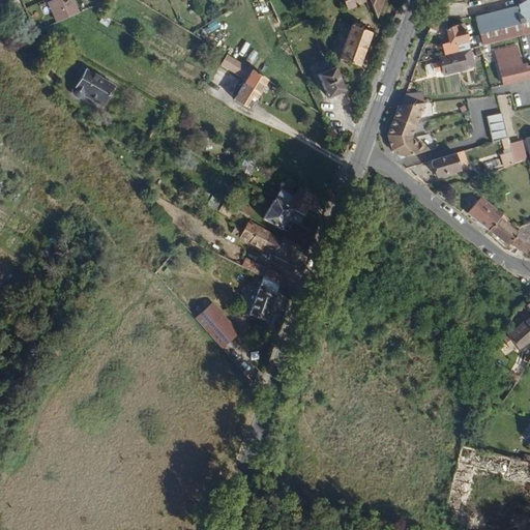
[(78,8),(74,0),(50,0),(56,17),(78,8)]
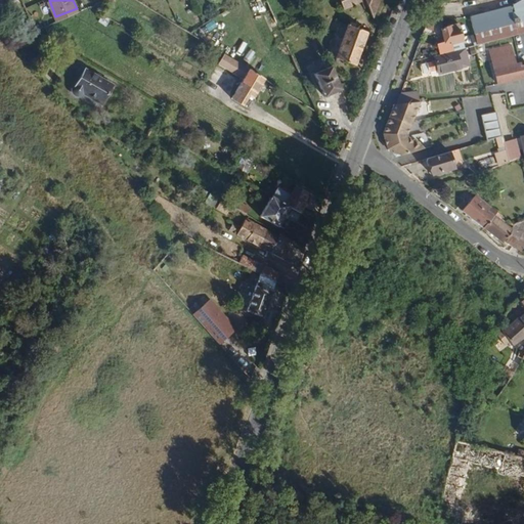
[(365,7),(361,0),(341,0),(347,14),(365,7)]
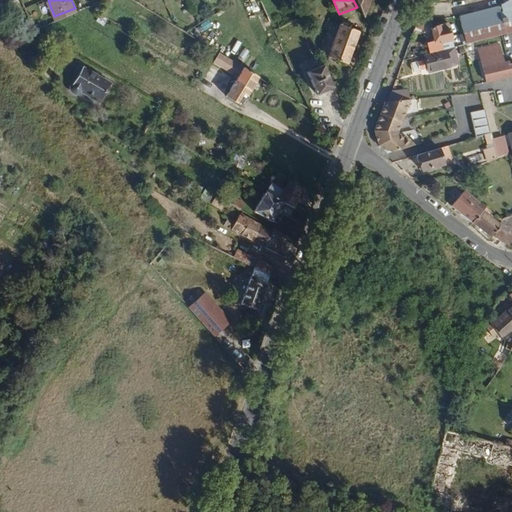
[(364,25),(373,0),(353,0),(357,7),(364,25)]
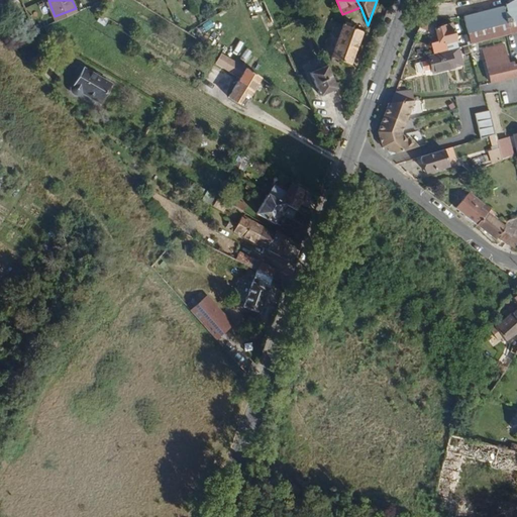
[(516,3),(510,9),(512,16),(510,16),(509,10),(467,18),(474,48),(516,36),(516,3)]
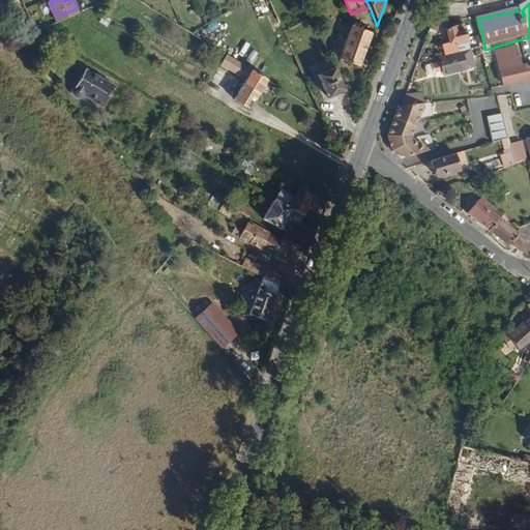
[(469,54),(464,28),(454,30),(455,33),(447,35),(449,49),(441,50),(443,60),(462,56),(469,54)]
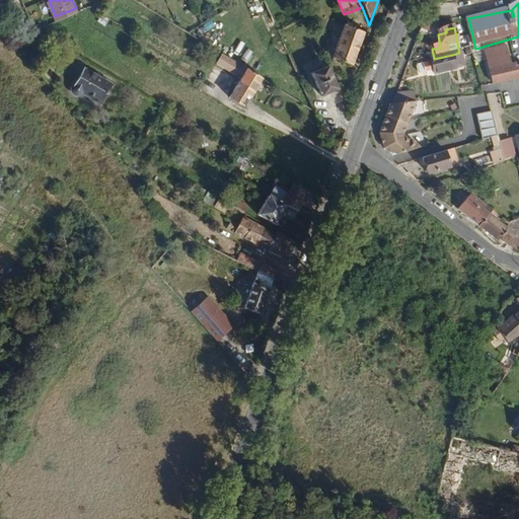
[(351,80),(367,38),(345,28),(332,62),(338,64),(337,69),(343,71),(341,76),(351,80)]
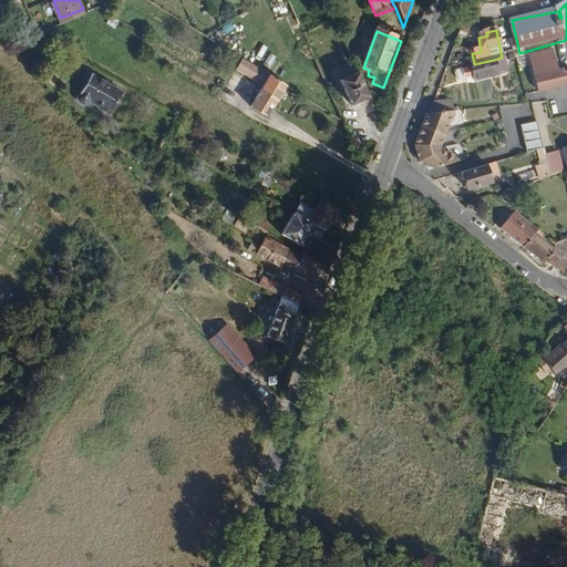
[(357,58),(363,60),(369,42),(362,40),(357,58)]
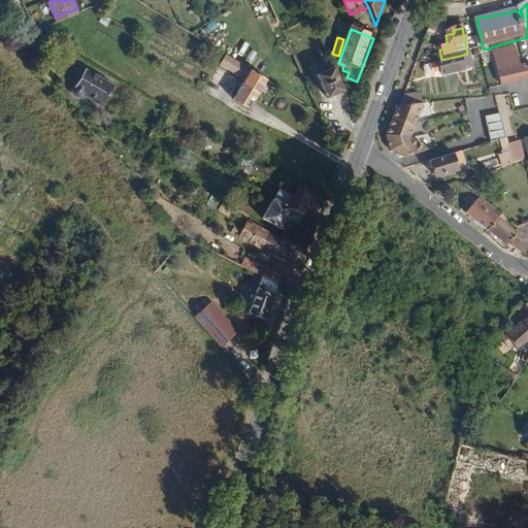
[(527,70),(525,67),(521,68),(517,50),(494,55),(495,59),(499,58),(500,62),(496,63),(502,90),(527,83),(527,70)]
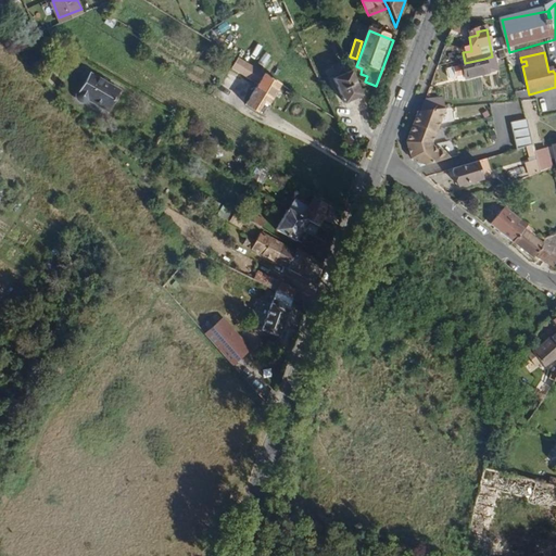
[(498,75),(493,57),(492,57),(484,59),(490,77),(498,75)]
